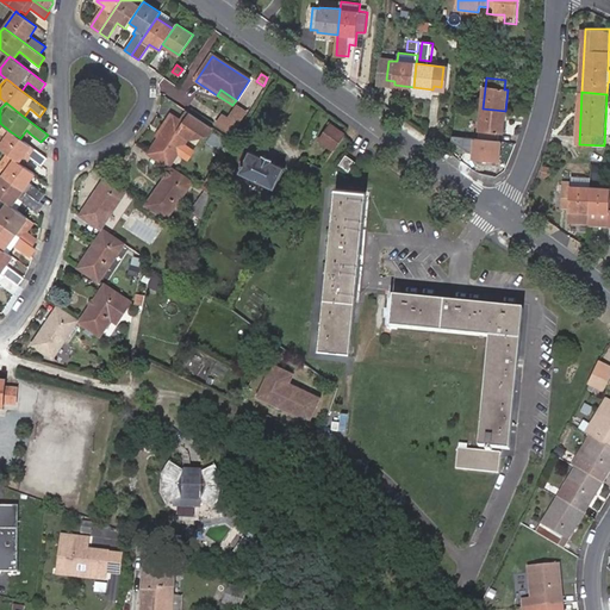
[(238,125),(247,111),(237,105),(228,119),(238,125)]
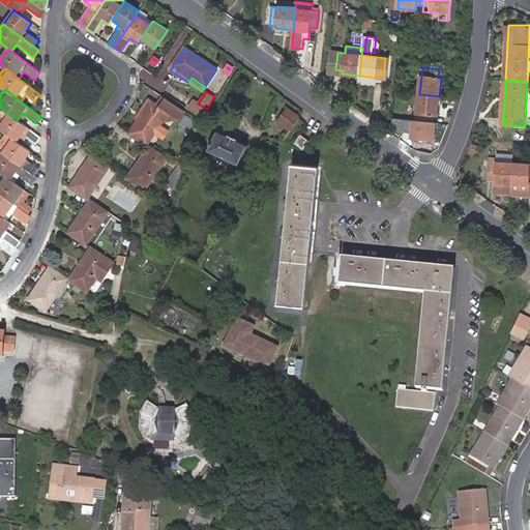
[(437,115),(439,96),(419,94),(416,120),(433,122),(434,115),(437,115)]
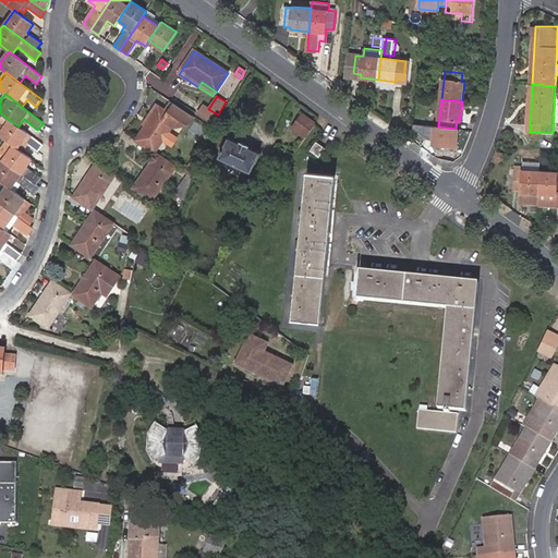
[(145,126),(159,107),(155,105),(142,124),(145,126)]
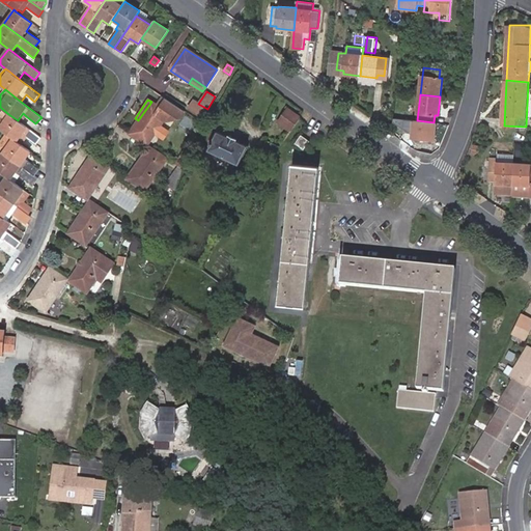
[(162,109),(151,102),(138,120),(130,134),(146,145),(155,134),(158,129),(160,126),(164,119),(168,121),(185,119),(188,114),(167,101),(162,109)]
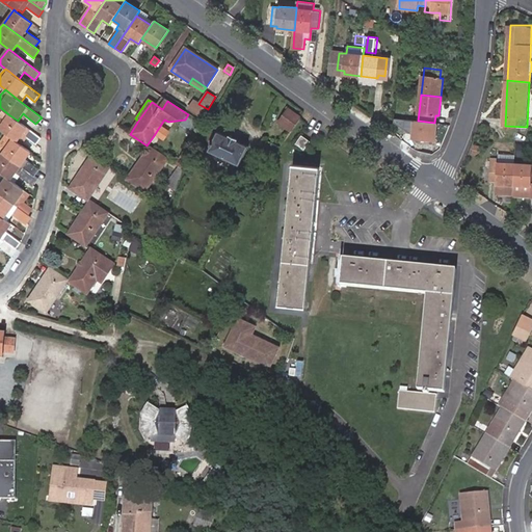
[(36,145),(42,139),(21,124),(18,121),(8,114),(1,108),(0,110),(0,129),(6,134),(22,145),(27,138),(36,145)]
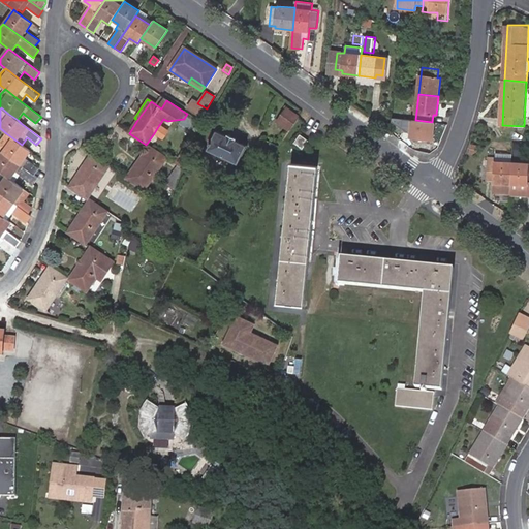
[(289,131),(299,119),(300,117),(287,109),(277,122),(289,131)]
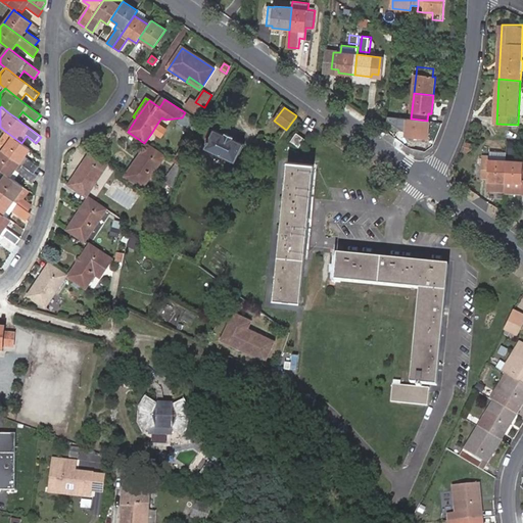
[(20,122),(26,114),(22,111),(17,119),(20,122)]
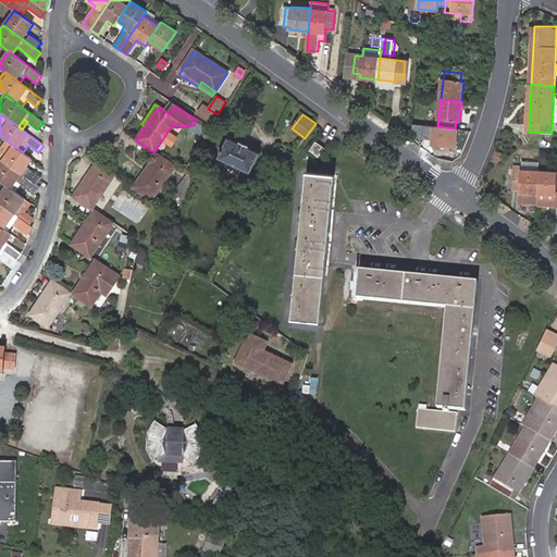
[(171,146),(177,138),(168,132),(165,135),(162,140),(171,146)]
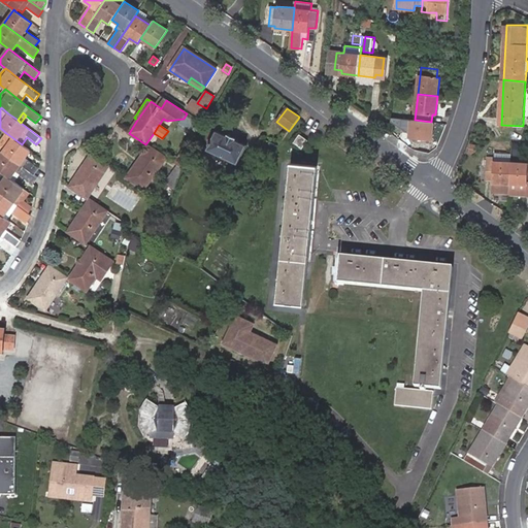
[(237,163),(245,145),(235,141),(235,139),(228,135),(227,137),(217,132),(207,150),(237,163)]
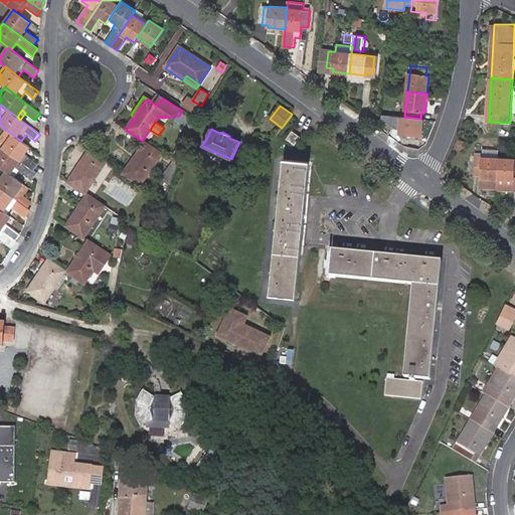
[(30,147),(21,141),(6,130),(0,138),(0,146),(2,148),(19,161),(24,154),(30,147)]
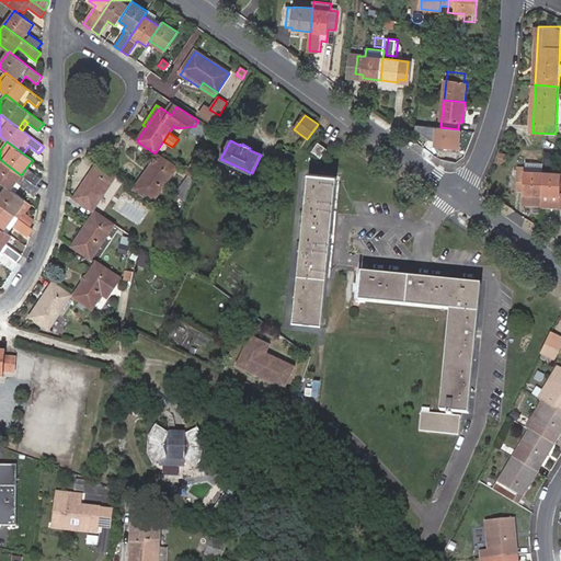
[(327,149),(318,144),(312,152),(321,158),(327,149)]
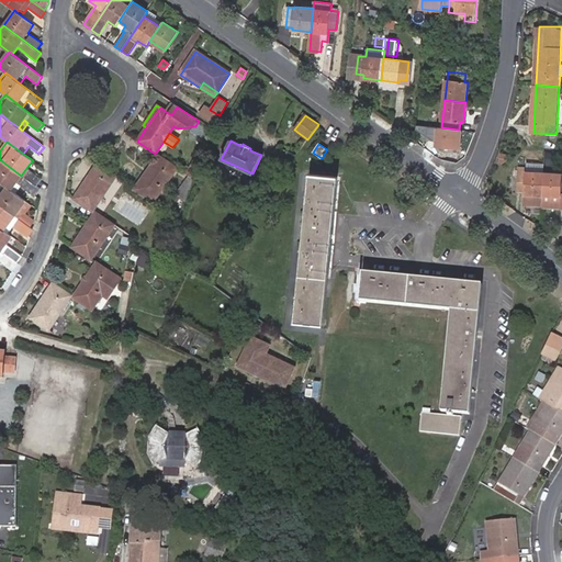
[(557,154),(548,154),(548,161),(557,163),(557,154)]
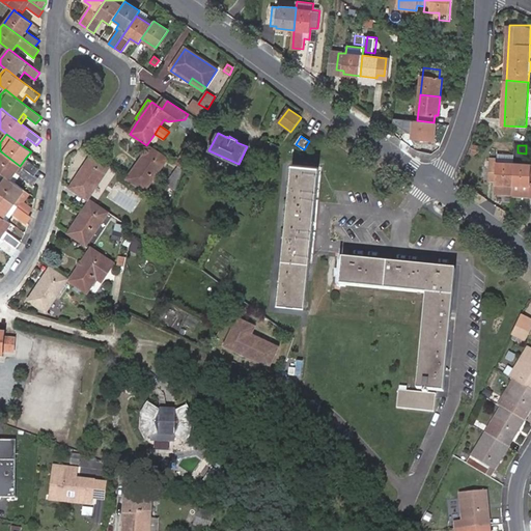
[(167,159),(149,146),(128,178),(144,191),(167,159)]
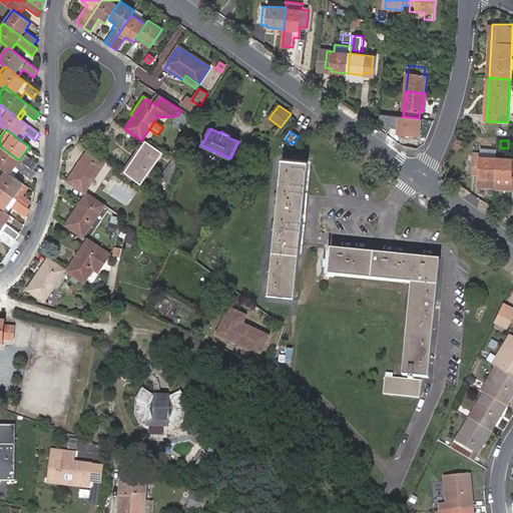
[(184,149),(176,145),(169,158),(172,160),(178,164),(184,149)]
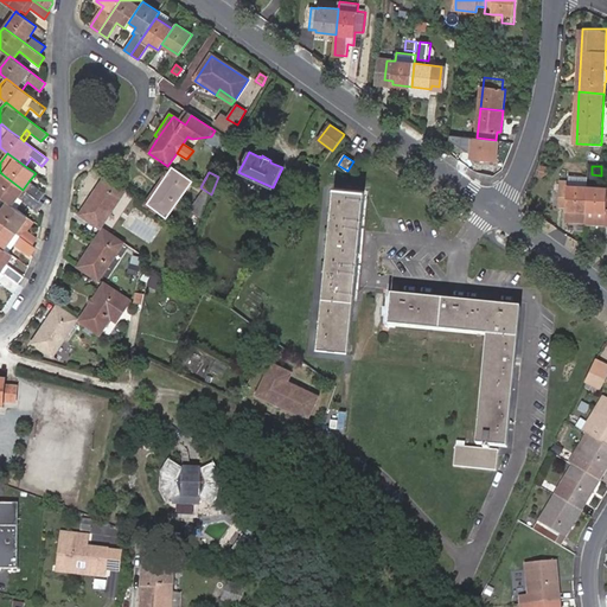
[(0,178),(0,196),(8,202),(12,205),(18,197),(23,190),(2,174),(0,178)]
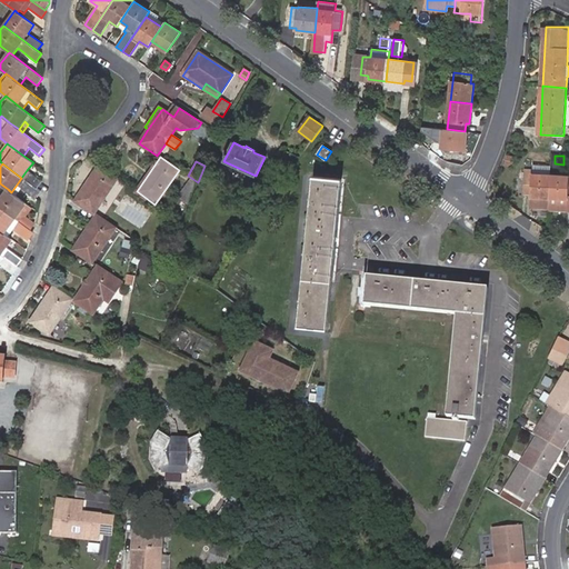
[(117,179),(98,167),(76,200),(93,213),(117,179)]
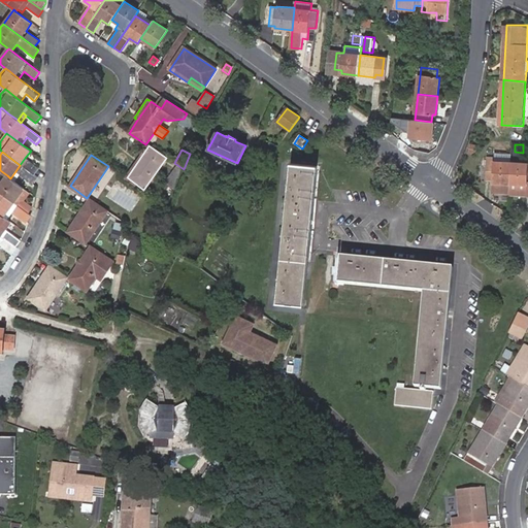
[(510,184),(512,162),(494,161),(494,158),(489,157),(489,161),(488,161),(486,178),(493,179),(493,183),(510,184)]
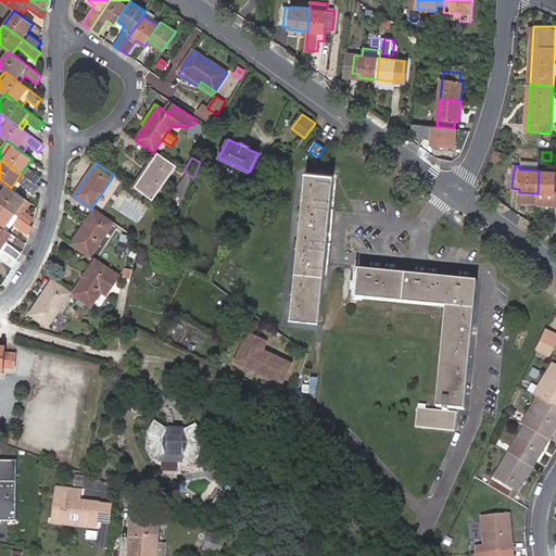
[(37,186),(42,179),(26,166),(21,174),(25,176),(37,186)]
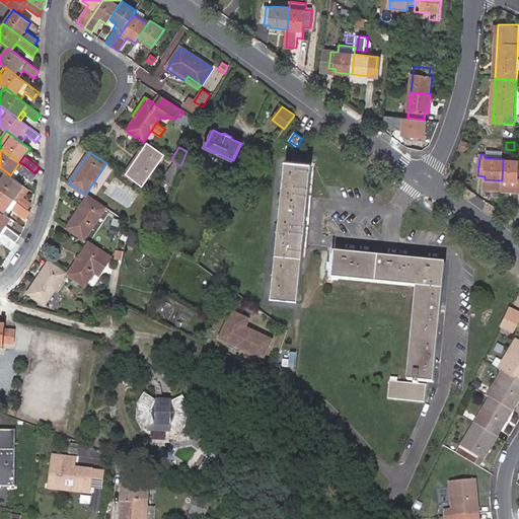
[(502,180),(501,190),(518,191),(518,178),(518,177),(518,160),(503,159),(502,180)]
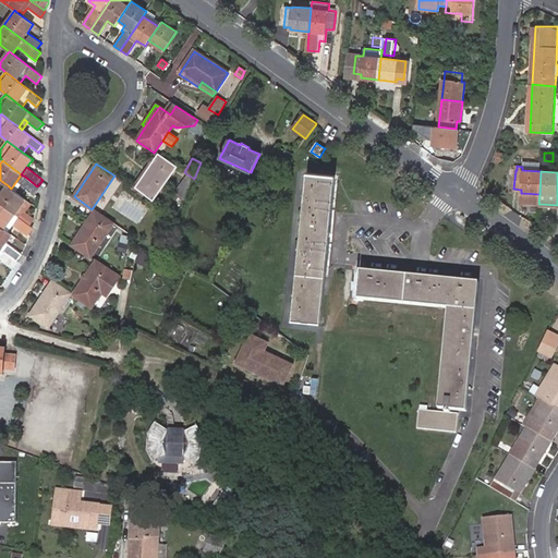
[(322,323),(336,177),(307,173),(293,319),(322,323)]
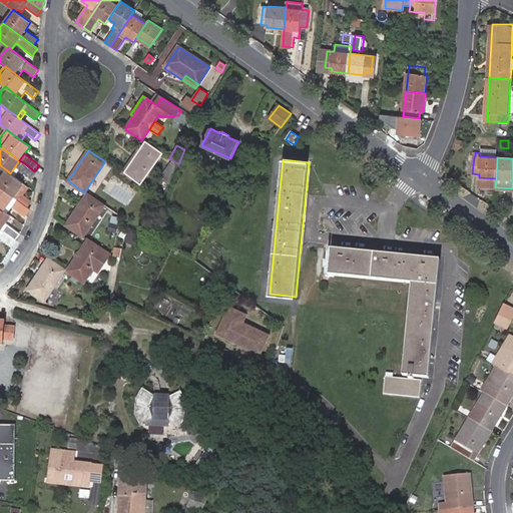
[(23,162),(19,160),(15,166),(18,168),(23,162)]
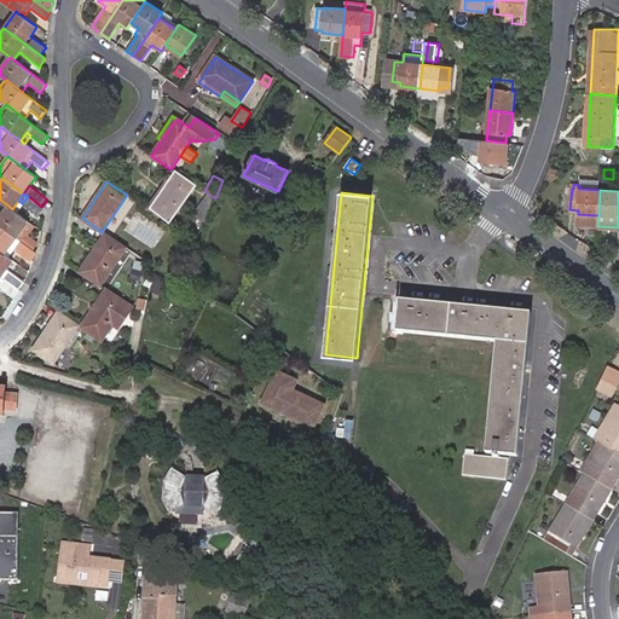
[(215,198),(208,194),(192,214),(204,221),(215,198)]
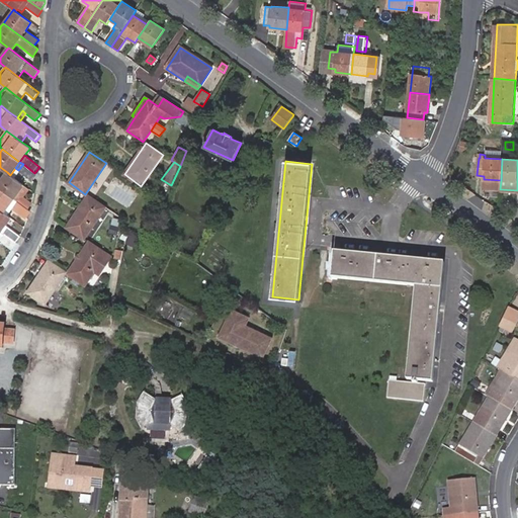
[(36,175),(34,173),(23,164),(18,170),(32,180),(36,175)]
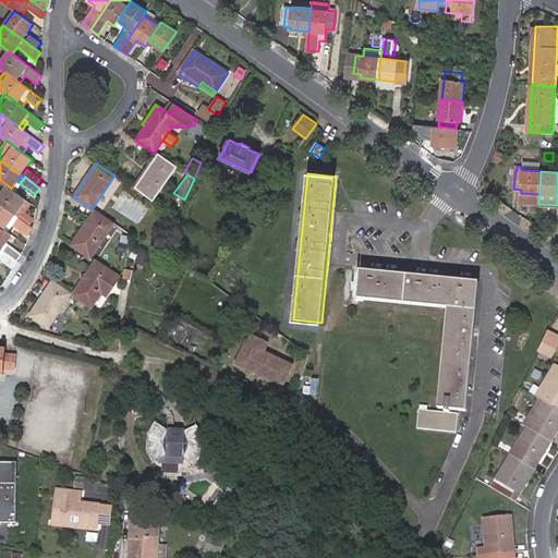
[(8,185),(0,195),(0,203),(14,214),(25,199),(11,189),(8,185)]
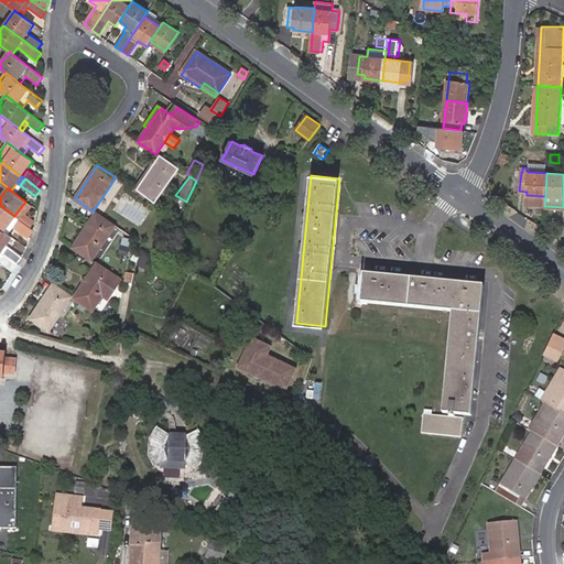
[(25,202),(14,216),(30,228),(34,221),(25,214),(31,206),(25,202)]
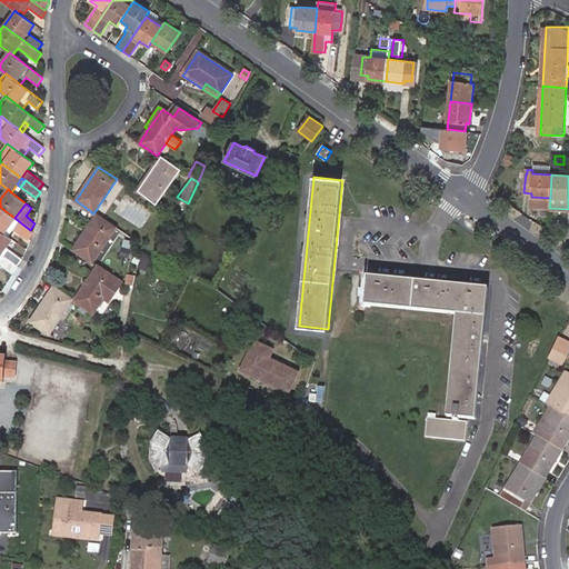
[(0,207),(0,230),(3,233),(15,218),(0,207)]
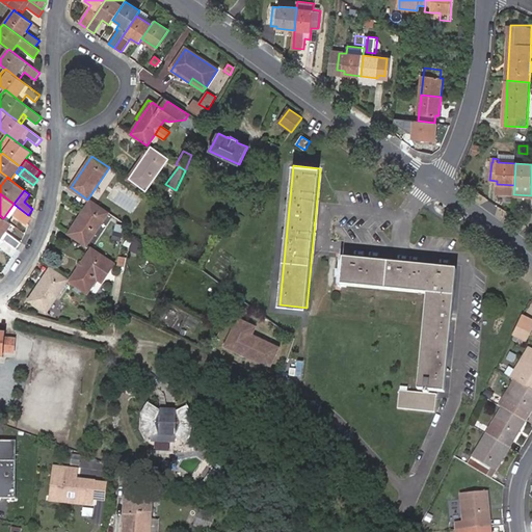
[(108,213),(90,201),(69,234),(86,245),(108,213)]
